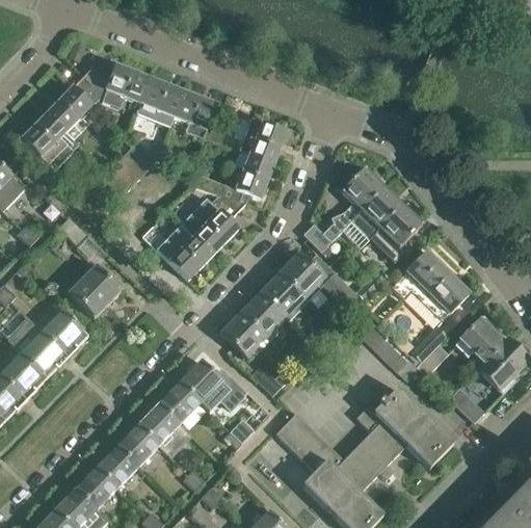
[(74,41),(68,57),(80,61),(85,45),(74,41)]
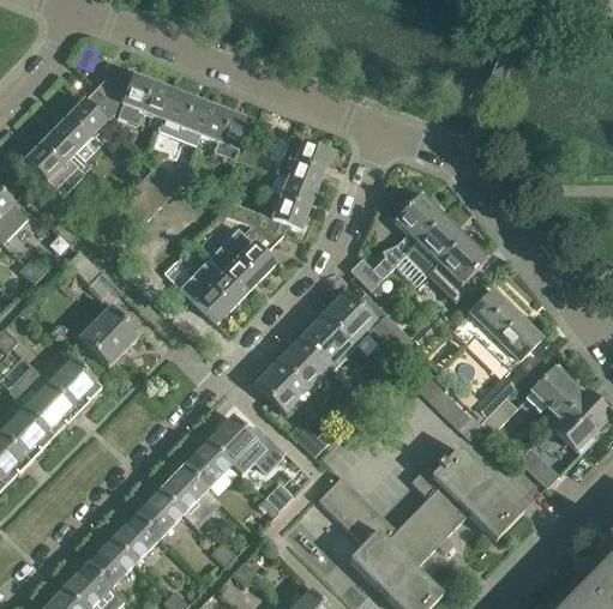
[(157,120),(158,118),(161,119),(173,91),(133,76),(126,91),(116,88),(107,77),(96,88),(118,109),(122,104),(118,116),(138,125),(143,112),(145,113),(144,115),(157,120)]
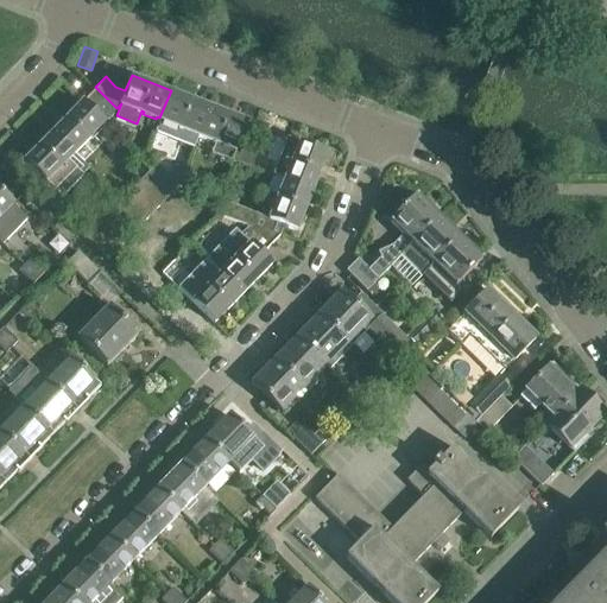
[(52,129),(75,151),(109,115),(117,108),(95,87),(52,129)]
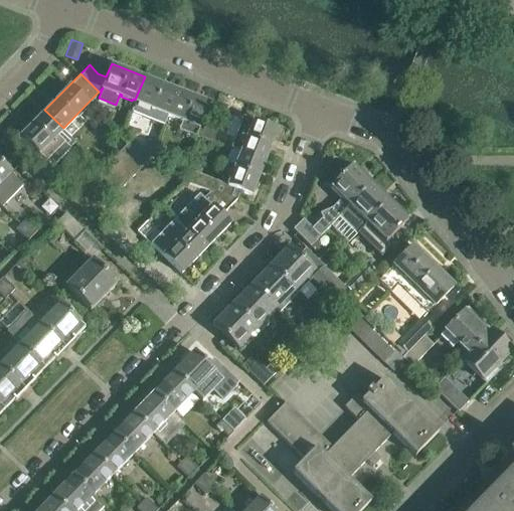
[(135,100),(132,110),(164,123),(168,113),(177,90),(145,76),(135,100)]
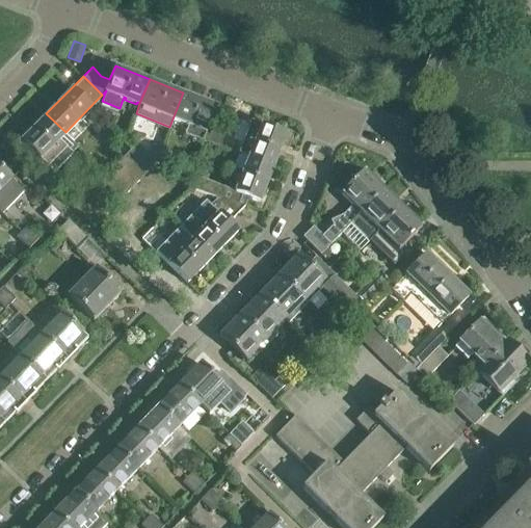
[(203,139),(216,105),(183,93),(174,116),(189,123),(185,132),(203,139)]
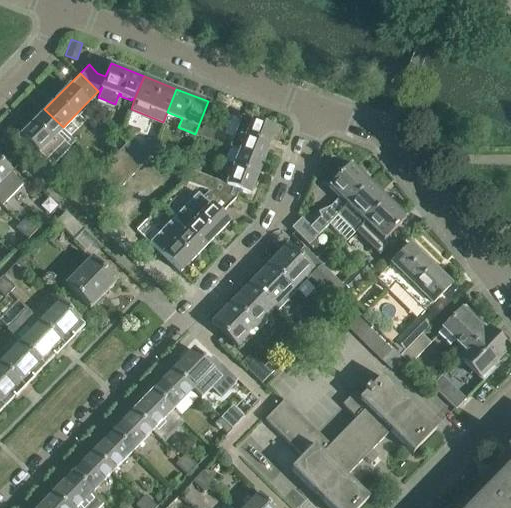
[(44,109),(21,133),(46,158),(53,164),(71,145),(70,145),(75,140),(63,127),(44,109)]
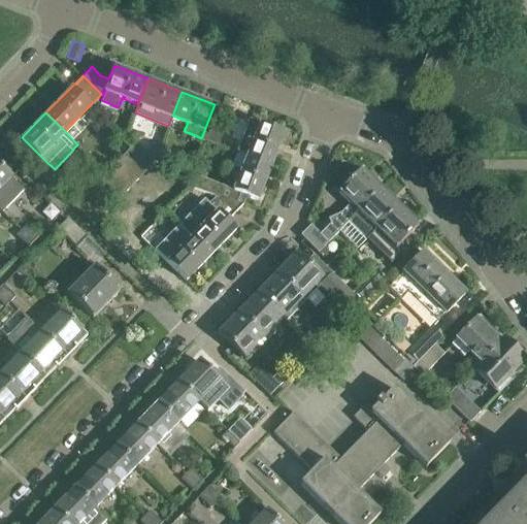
[(237,150),(246,154),(271,163),(284,131),(251,118),(237,150)]
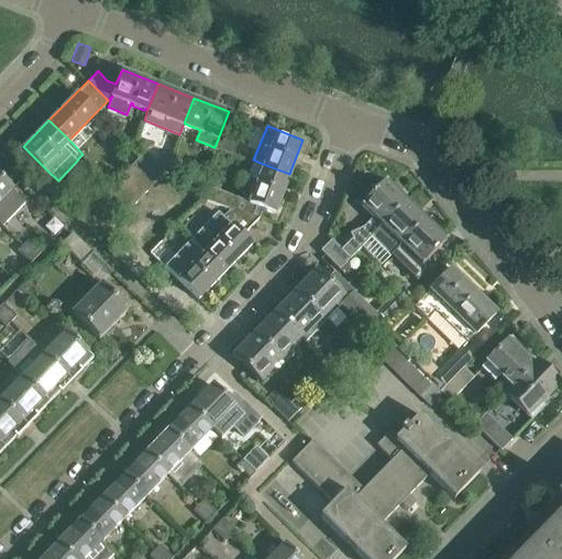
[(220,146),(232,152),(238,138),(226,133),(220,146)]
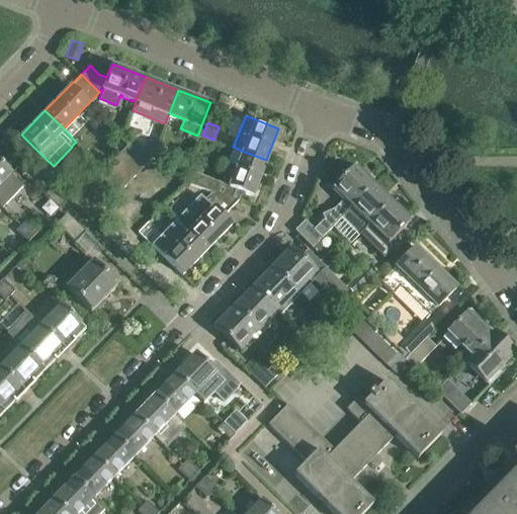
[(135,137),(124,147),(144,164),(152,155),(144,146),(135,137)]
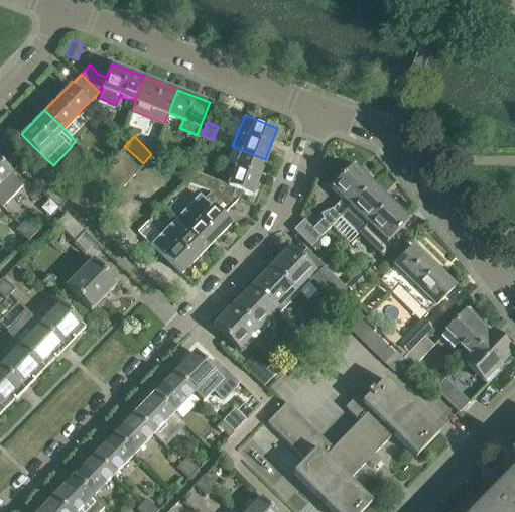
[(163,144),(157,142),(149,139),(143,145),(151,154),(158,157),(163,144)]
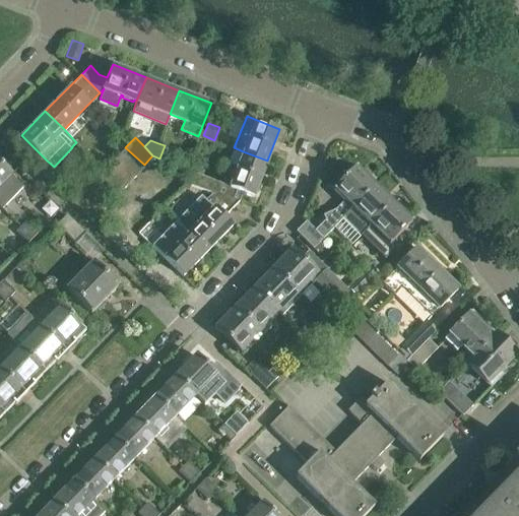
[(159,158),(174,164),(179,151),(165,145),(159,158)]
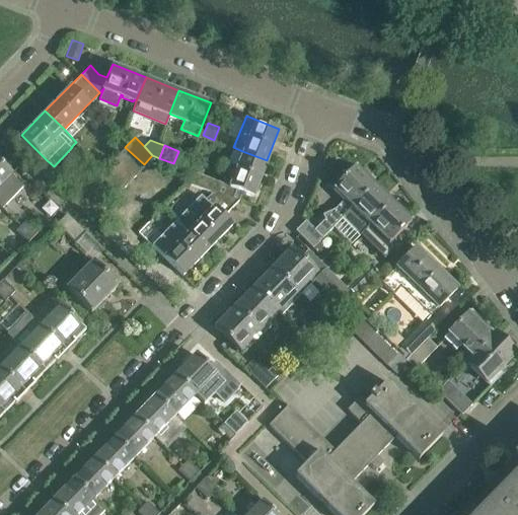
[(117,156),(135,173),(144,164),(125,147),(117,156)]
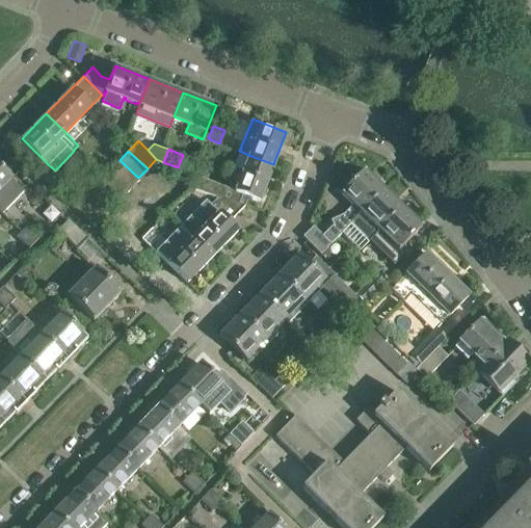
[(260,200),(273,164),(248,155),(242,174),(240,173),(235,185),(237,186),(236,189),(200,176),(194,187),(217,195),(230,199),(240,209),(244,204),(248,194),(260,200)]
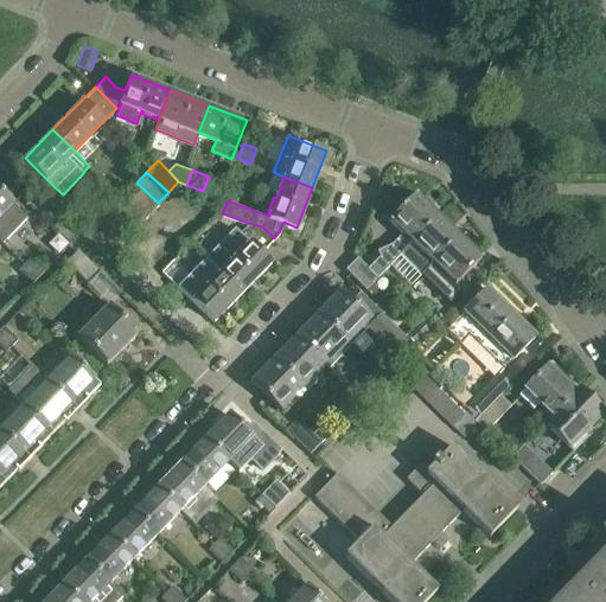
[(367,287),(376,276),(402,251),(401,250),(439,212),(416,190),(393,181),(381,215),(389,218),(389,217),(403,230),(395,238),(380,244),(382,250),(365,266),(359,260),(349,269),(367,287)]
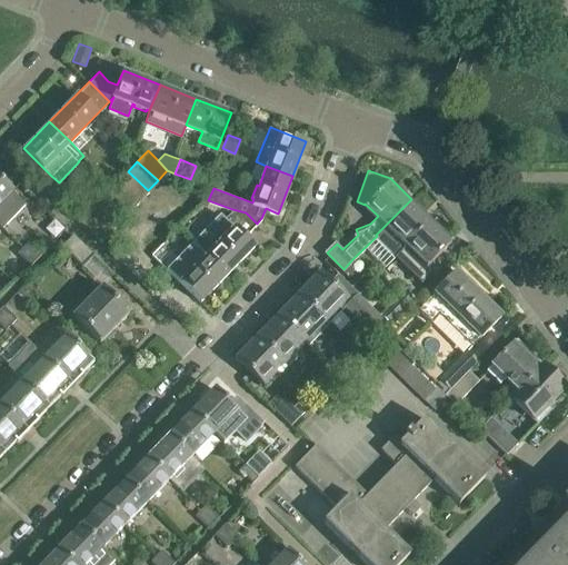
[(128,171),(118,180),(138,200),(148,190),(128,171)]
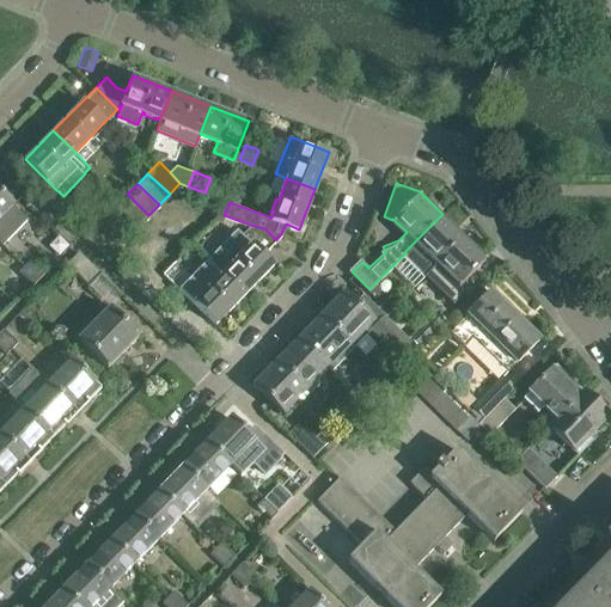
[(0,189),(0,238),(4,241),(28,216),(20,209),(0,189)]
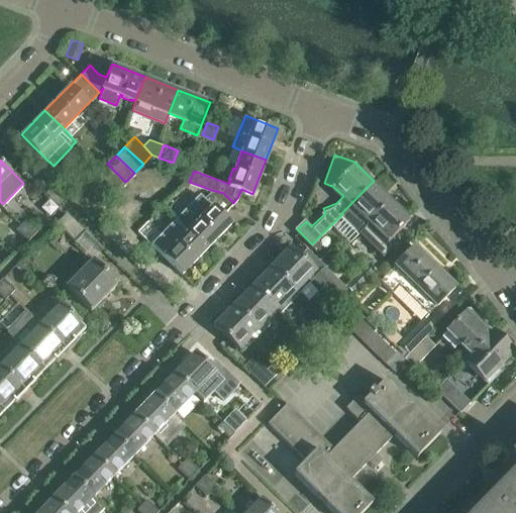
[(98,173),(117,192),(125,182),(107,164),(98,173)]
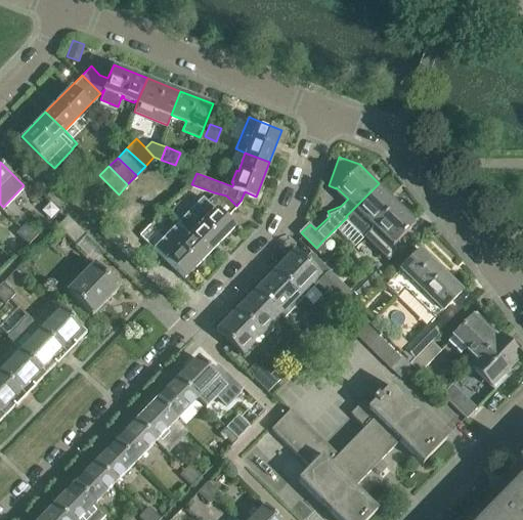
[(91,184),(110,204),(119,195),(99,175),(91,184)]
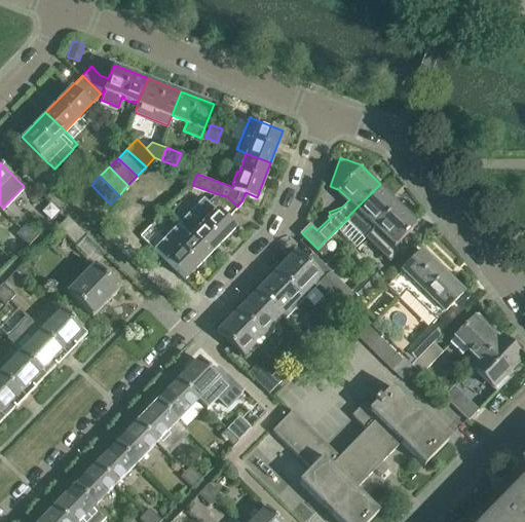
[(366,235),(375,225),(398,201),(380,184),(347,217),(348,218),(366,235)]
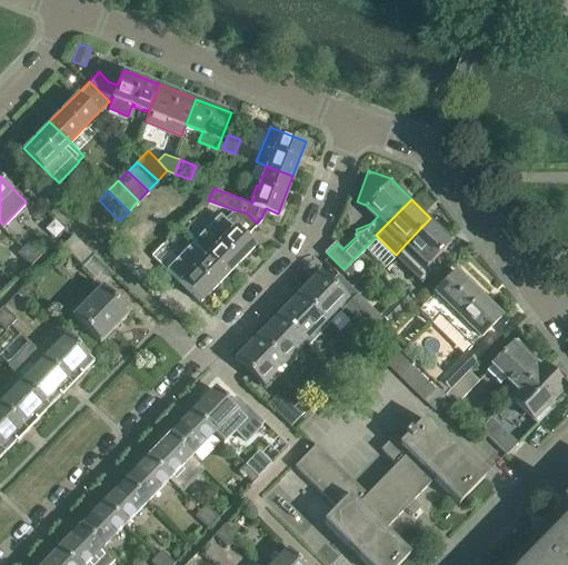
[(245,235),(257,224),(246,212),(232,209),(226,217),(220,211),(192,240),(227,274),(255,245),(245,235)]
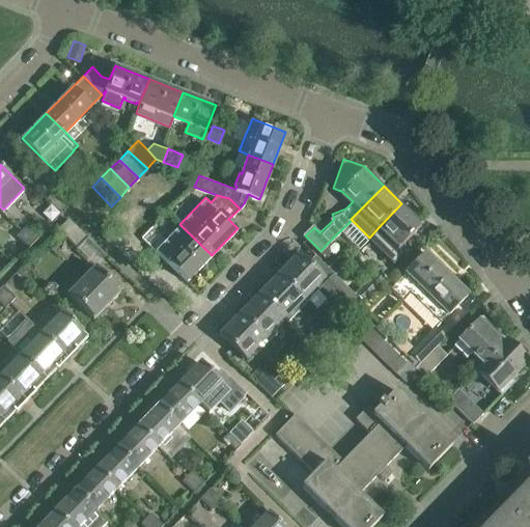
[(379,227),(369,238),(394,261),(405,251),(399,246),(422,223),(412,214),(416,210),(407,201),(403,204),(402,203),(379,227)]
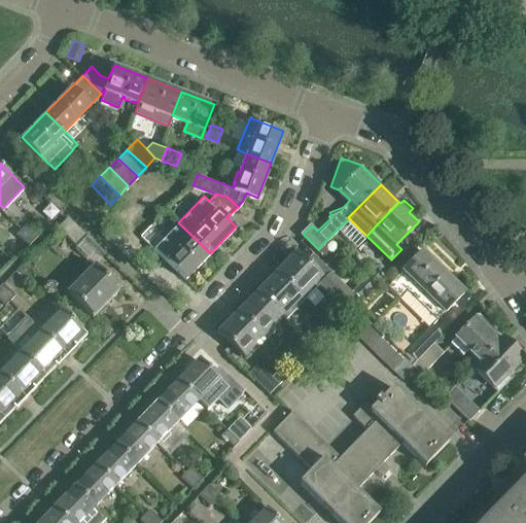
[(68,214),(59,224),(77,244),(88,234),(68,214)]
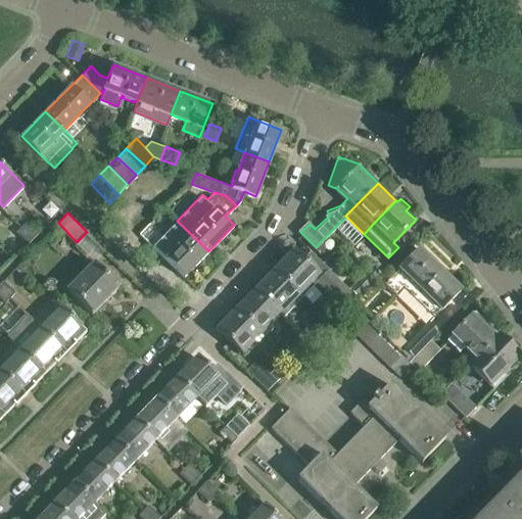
[(27,220),(21,225),(34,236),(39,231),(27,220)]
